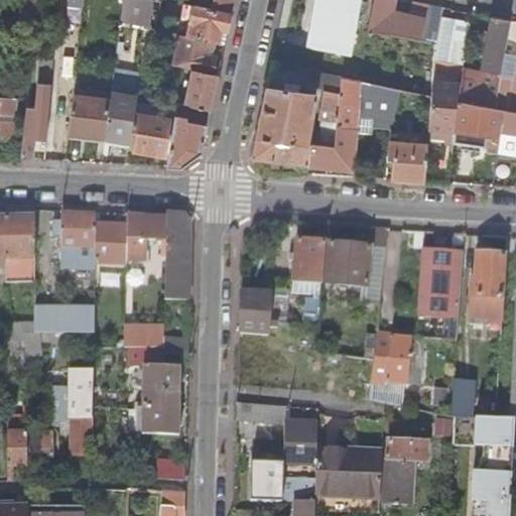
[(68,0),(67,7),(82,9),(83,0),(68,0)]
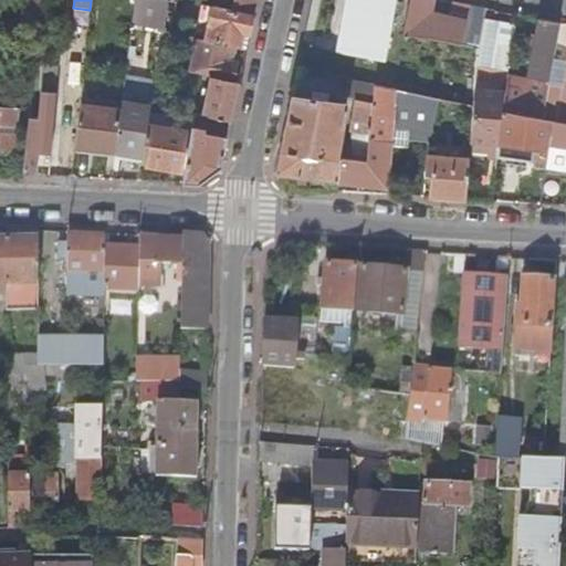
[(155,0),(154,9),(166,11),(168,0),(155,0)]
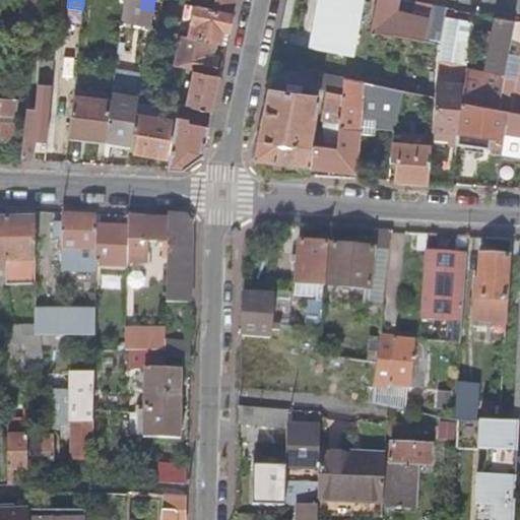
[(158,31),(163,0),(154,0),(152,10),(150,29),(158,31)]
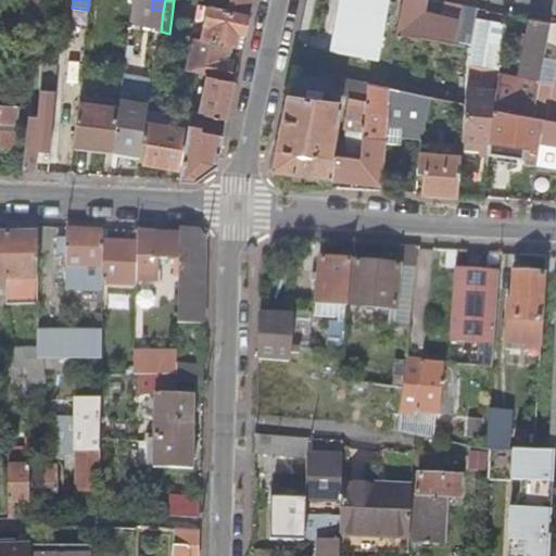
[(230,0),(228,9),(250,13),(252,0),(230,0)]
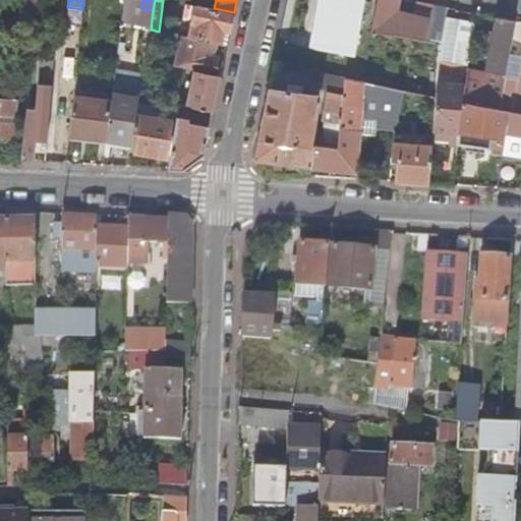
[(409,64),(404,91),(436,97),(437,82),(439,55),(440,44),(426,42),(401,37),(391,35),(371,32),(378,0),(358,0),(354,22),(348,21),(347,27),(323,22),(327,0),(288,0),(280,38),(329,48),(361,55),(409,64)]
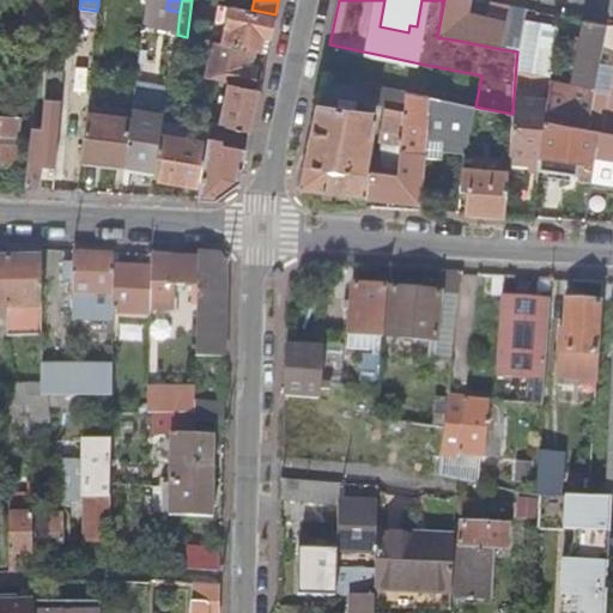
[(460,41),(467,0),(444,0),(437,37),(460,41)]
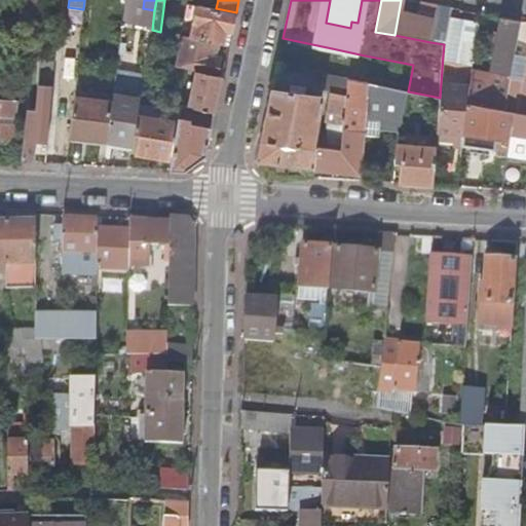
[(198,5),(191,38),(219,44),(224,45),(227,31),(232,32),(236,13),(198,5)]
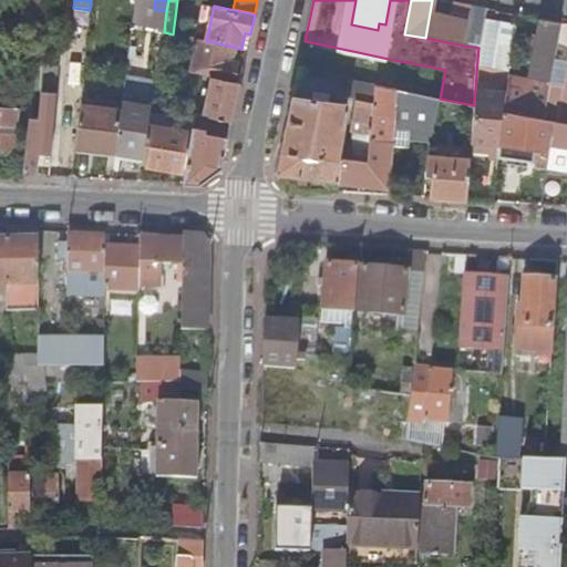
[(439,28),(436,40),(464,45),(468,17),(468,16),(464,34),(451,32),(452,31),(439,28)]
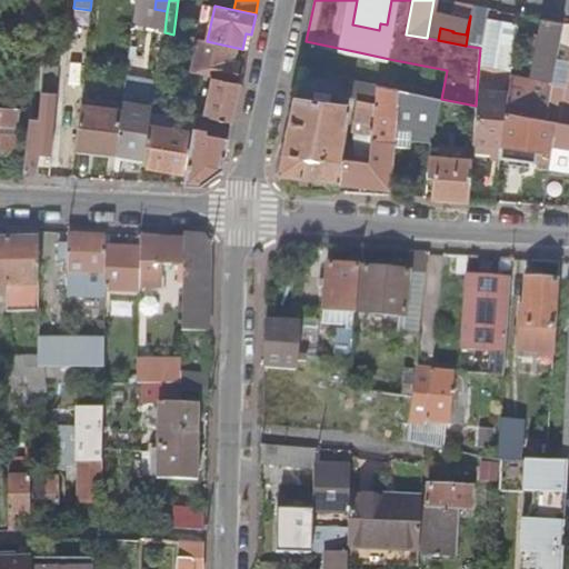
[(519,26),(470,17),(466,46),(480,48),(496,51),(513,55),(519,26)]
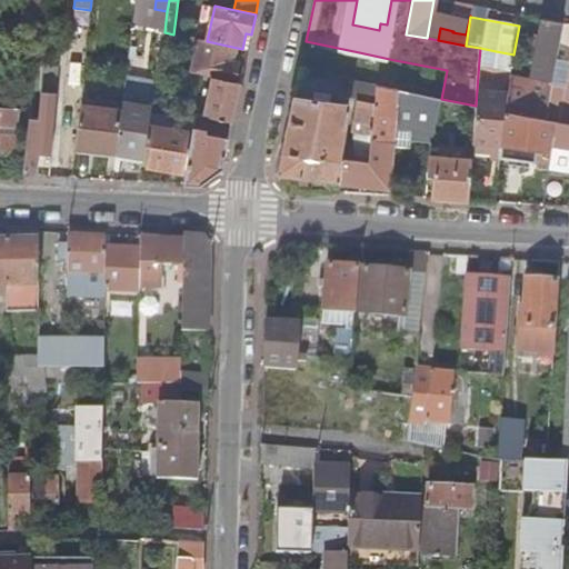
[(531,82),(509,78),(507,92),(503,111),(530,116),(546,119),(551,86),(563,22),(542,19),(531,82)]
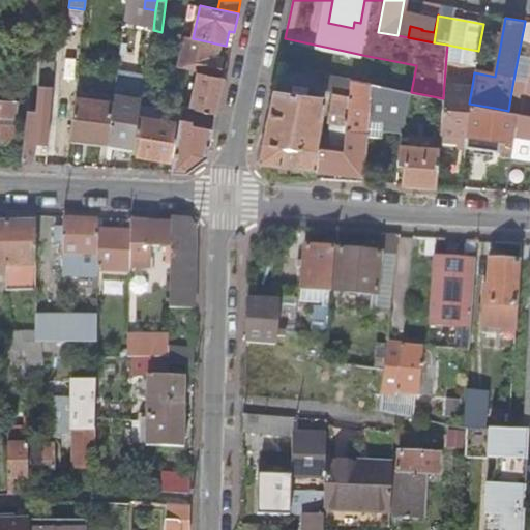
[(166,42),(168,33),(162,32),(153,30),(151,39),(166,42)]
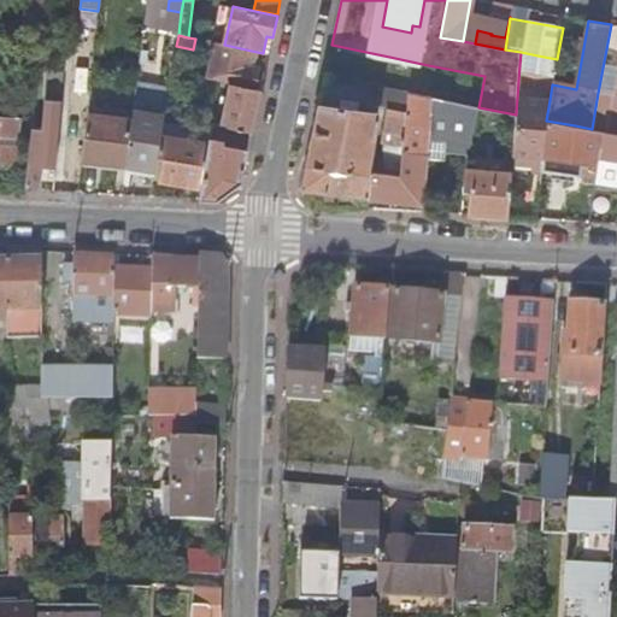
[(217,43),(210,80),(219,81),(230,83),(254,88),(259,70),(247,66),(250,57),(256,58),(257,52),(224,45),(217,43)]
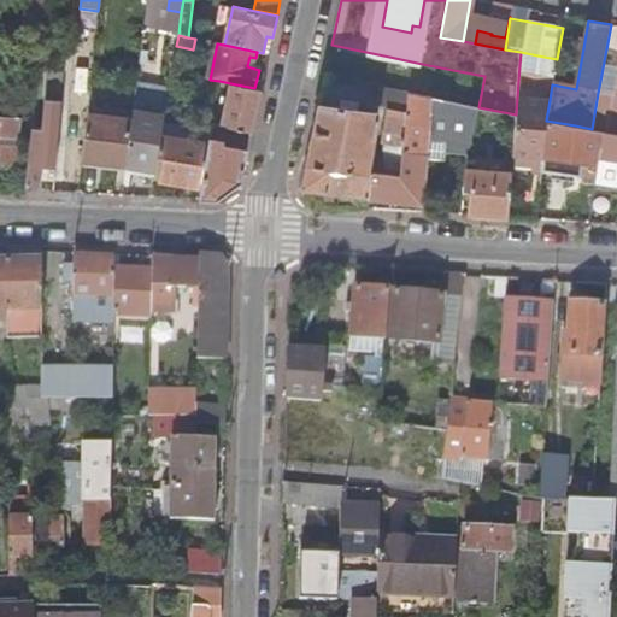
[(53,46),(52,64),(66,65),(68,47),(53,46)]
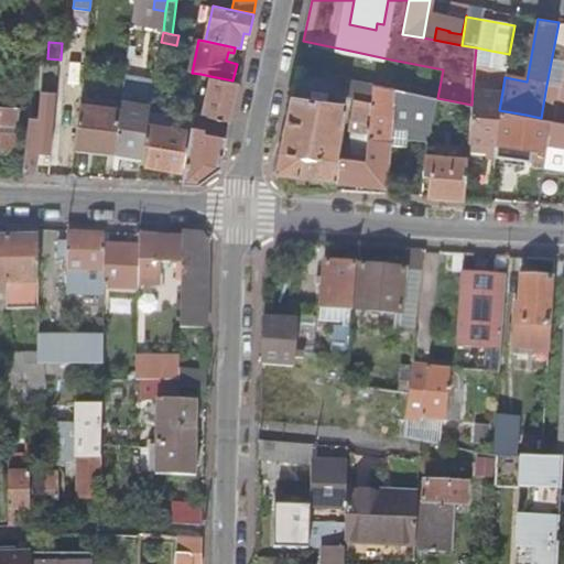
[(473,89),(502,91),(505,77),(509,54),(491,51),(476,47),(475,60),(473,89)]
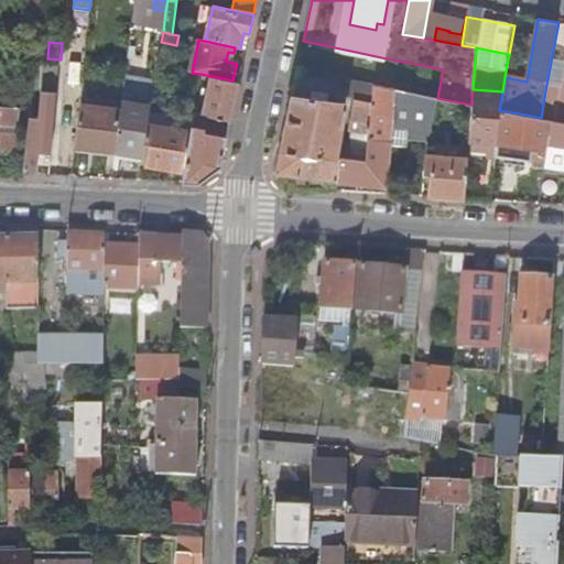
[(563,74),(561,87),(546,85),(541,118),(552,120),(563,121),(563,74)]
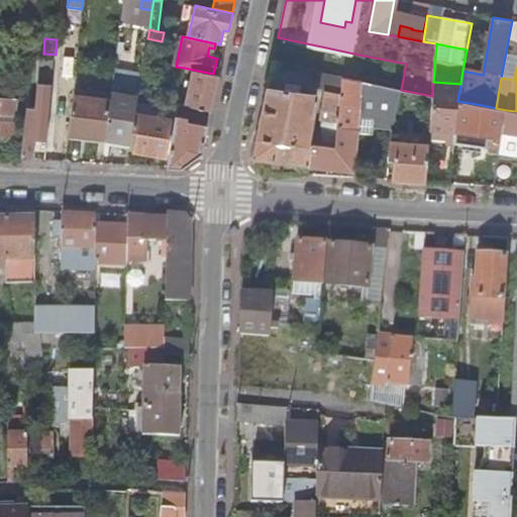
[(186,105),(178,104),(175,121),(169,159),(167,168),(181,169),(202,152),(219,75),(213,74),(193,70),(186,105)]
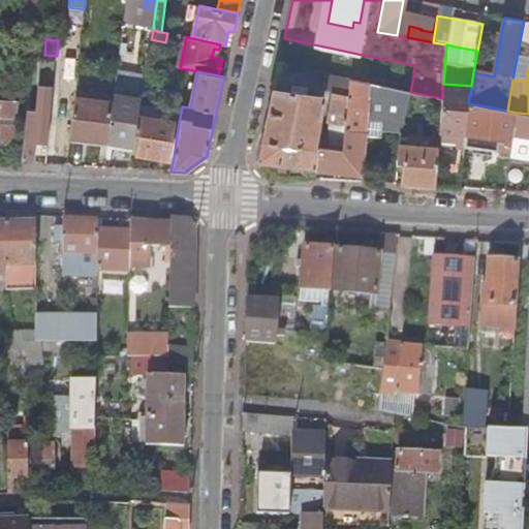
[(327,122),(345,125),(349,80),(328,75),(324,89),(331,90),(327,122)]
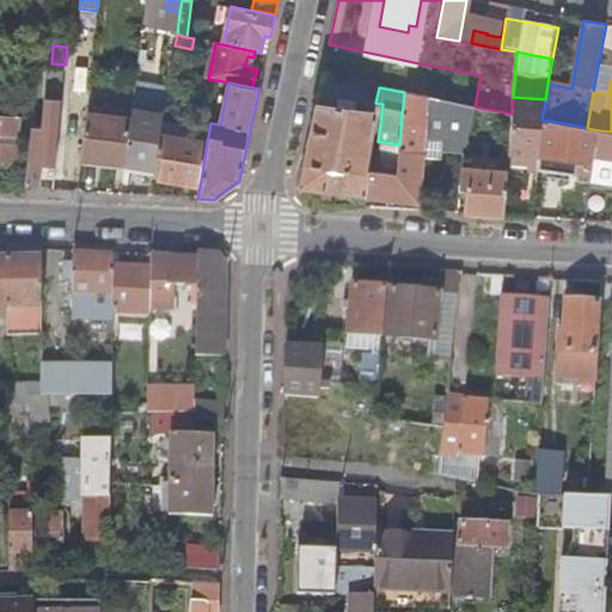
[(466,183),(465,213),(503,215),(507,166),(506,167),(465,164),(475,106),(404,92),(399,145),(398,155),(396,173),(378,171),(368,170),(363,197),(418,204),(424,148),(461,153),(459,166),(459,170),(459,182),(466,183)]
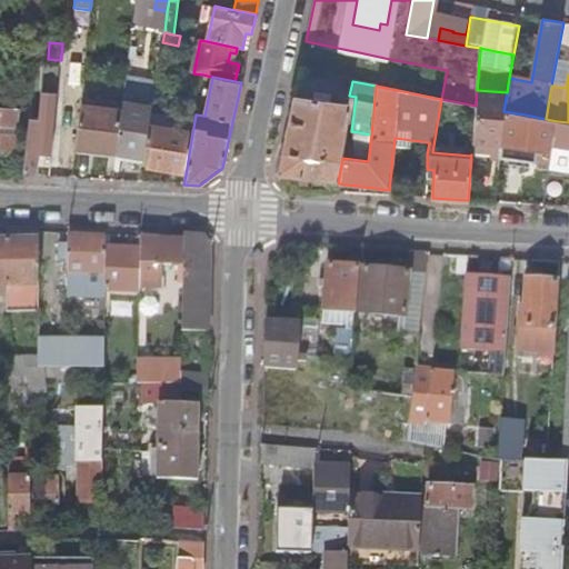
[(507,92),(477,90),(476,106),(472,150),(500,150),(503,113),(503,111),(507,92)]
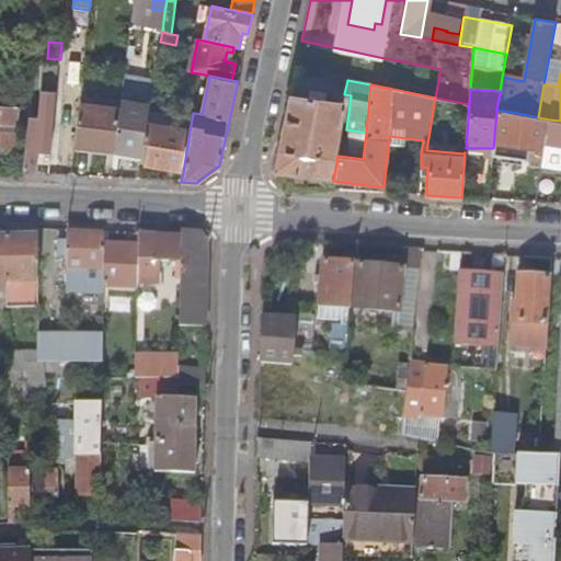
[(57,93),(44,92),(43,92),(41,119),(30,118),(25,174),(37,175),(39,153),(52,155),(57,93)]
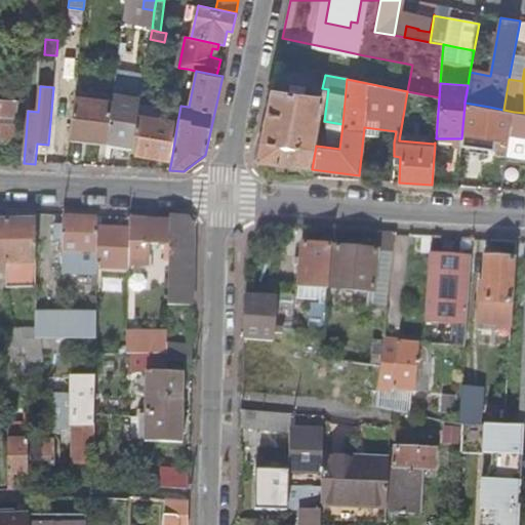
[(322,96),(271,89),(259,140),(313,146),(322,96)]
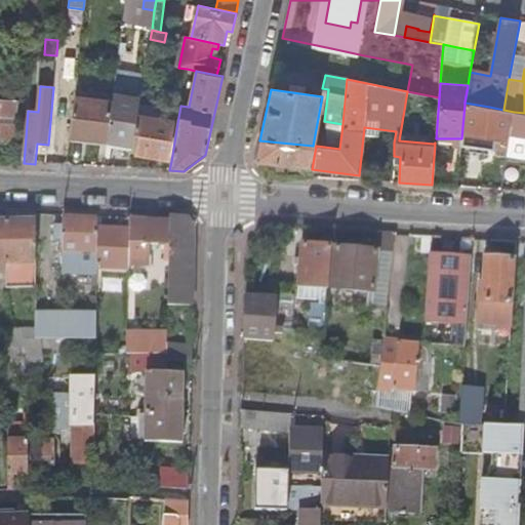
[(109,142),(132,146),(134,133),(137,116),(139,101),(115,95),(109,142)]
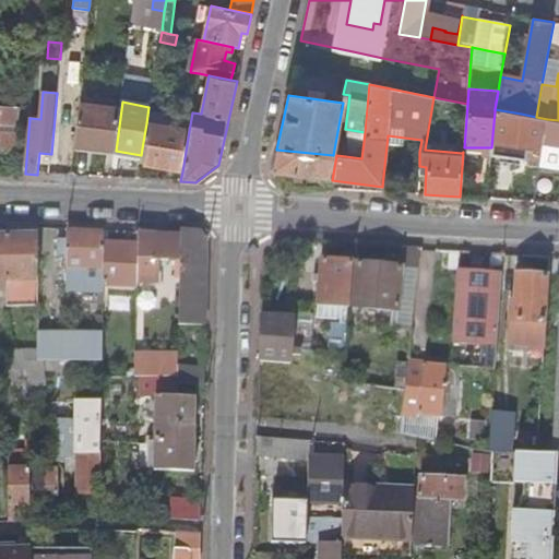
[(74,146),(95,149),(100,106),(95,106),(79,105),(74,146)]
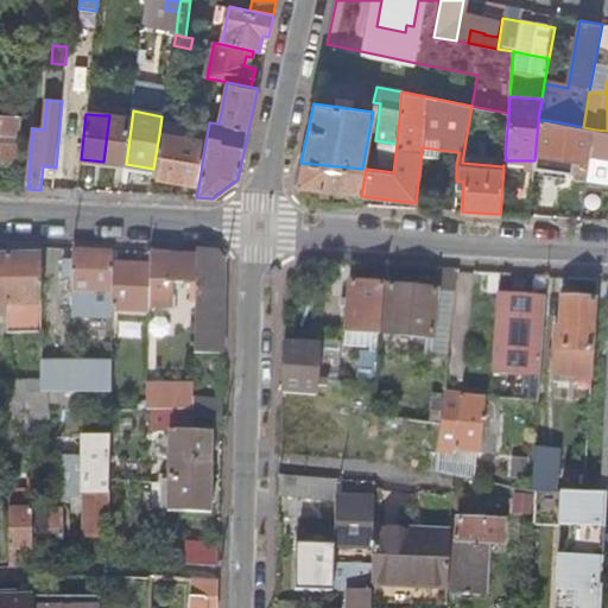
[(103,162),(125,163),(131,118),(109,115),(103,162)]
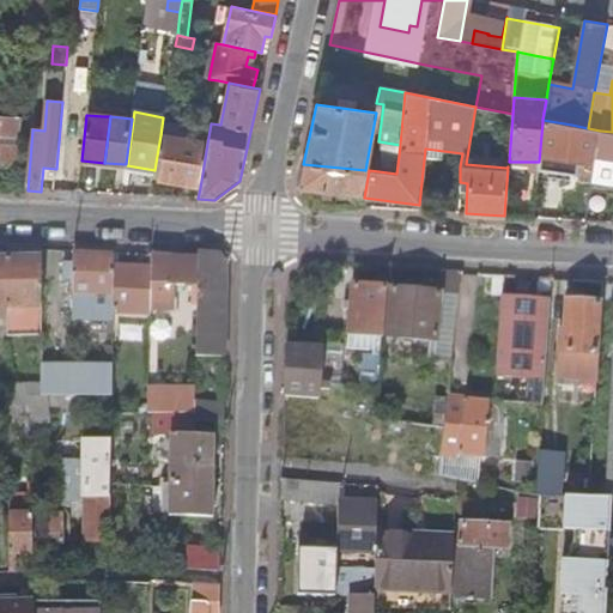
[(0,120),(0,162),(13,163),(16,121),(0,120)]
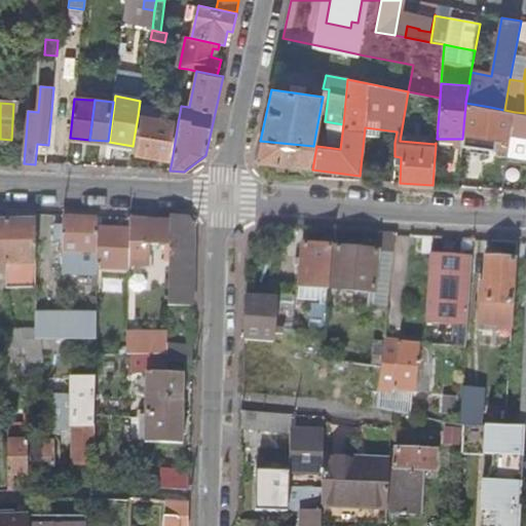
[(462,139),(485,143),(490,107),(465,103),(465,105),(462,139)]
